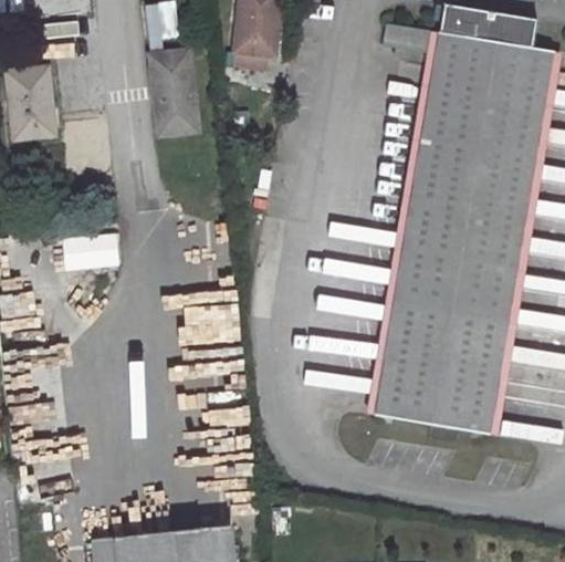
[(239,0),(233,50),(238,51),(236,66),(265,70),(267,54),(270,54),(272,22),(280,23),(282,0),(239,0)]
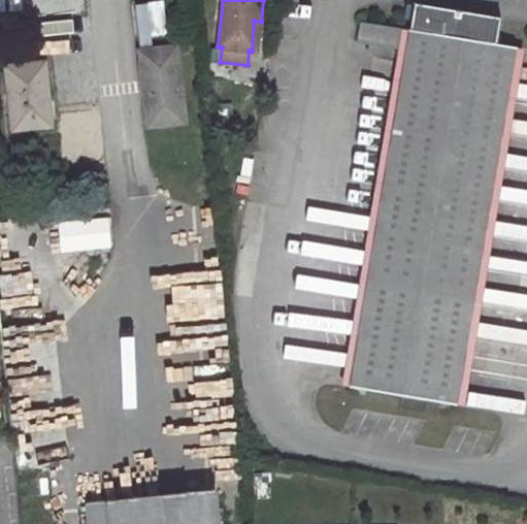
[(501,17),(415,3),(410,29),(360,21),(356,41),(404,50),(349,385),(457,403),(517,46),(497,43),(501,17)]
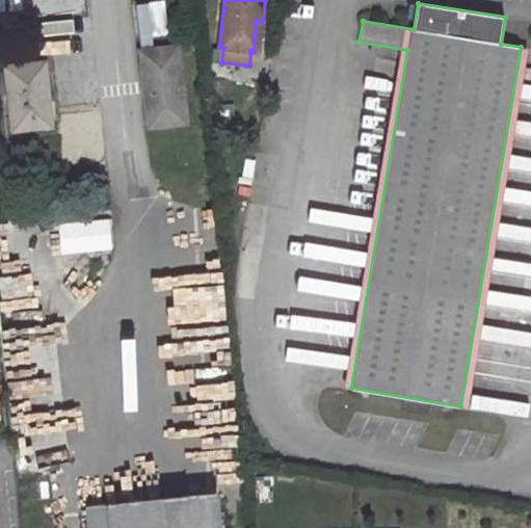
[(260,51),(263,22),(256,21),(254,51),(260,51)]
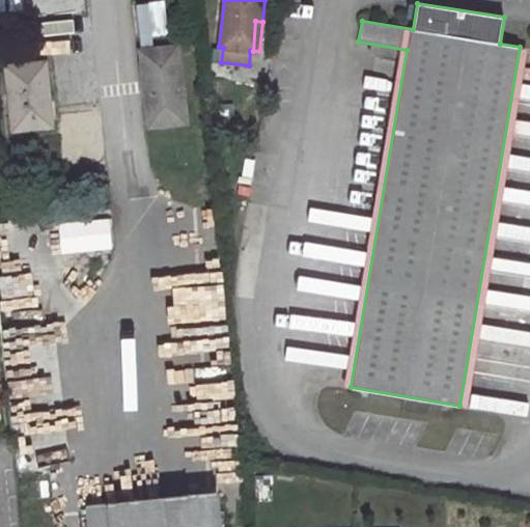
[(176,46),(140,50),(148,126),(185,121),(176,46)]
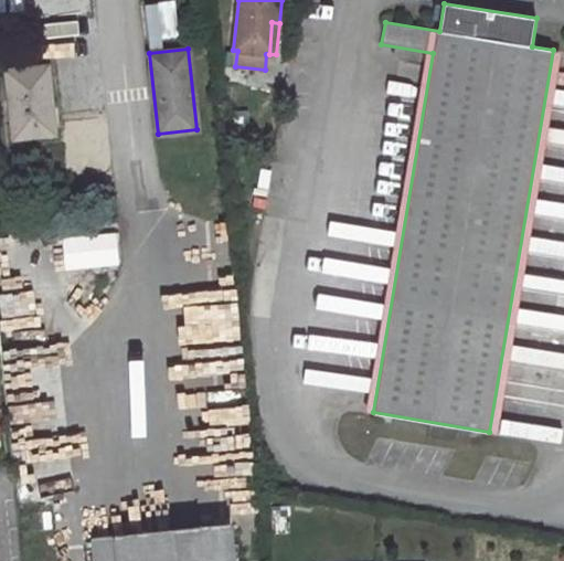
[(46,66),(7,71),(13,137),(54,133),(46,66)]
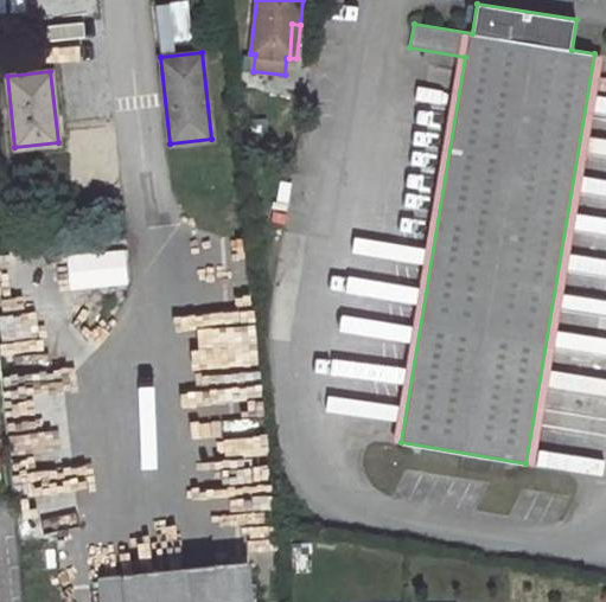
[(252,601),(247,562),(100,577),(101,601),(252,601)]
